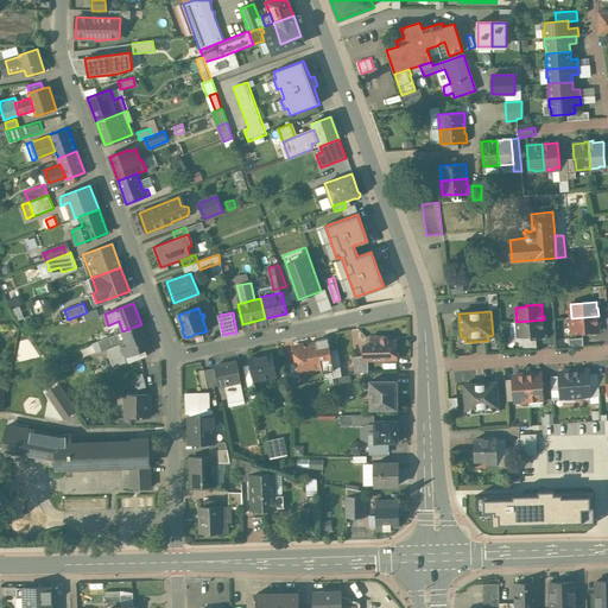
[(599,316),(571,318),(572,333),(582,331),(582,333),(599,333),(597,320),(599,320),(599,316)]
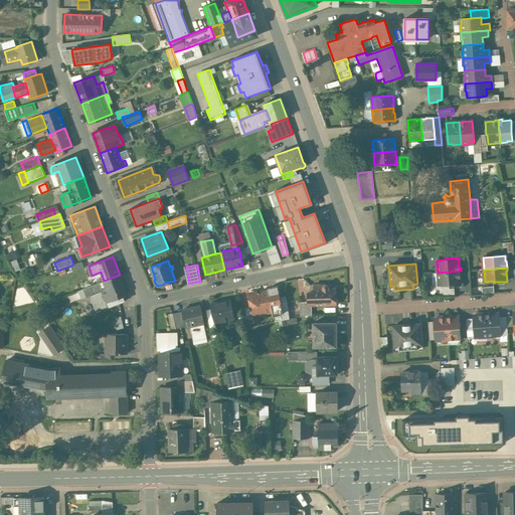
[(461,271),(438,273),(439,285),(447,285),(447,286),(461,285),(460,275),(461,275),(461,271)]
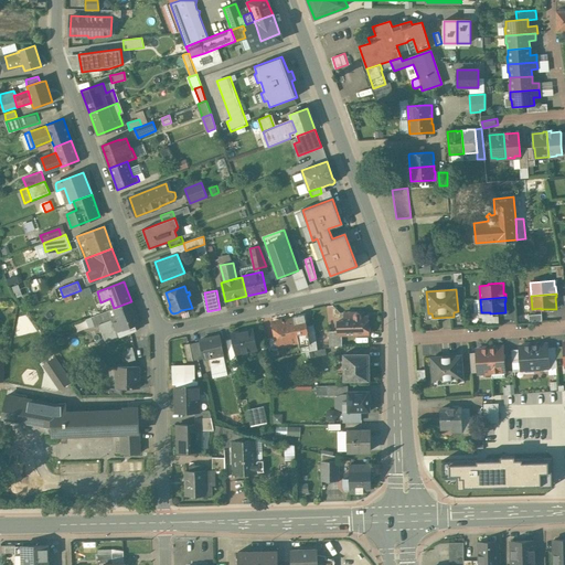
[(114,308),(114,309),(96,316),(99,324),(106,341),(134,331),(132,327),(139,323),(131,301),(114,308)]
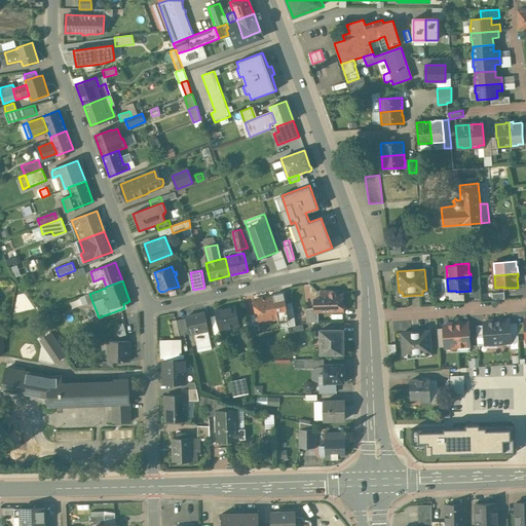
[(273,294),(274,297),(277,310),(279,322),(290,320),(285,291),(273,294)]
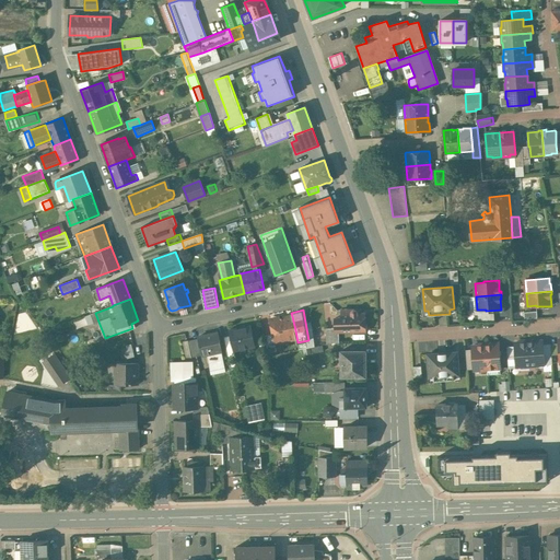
[(358,310),(340,310),(341,328),(341,333),(365,331),(365,330),(368,328),(368,324),(365,323),(365,313),(358,313),(358,310)]
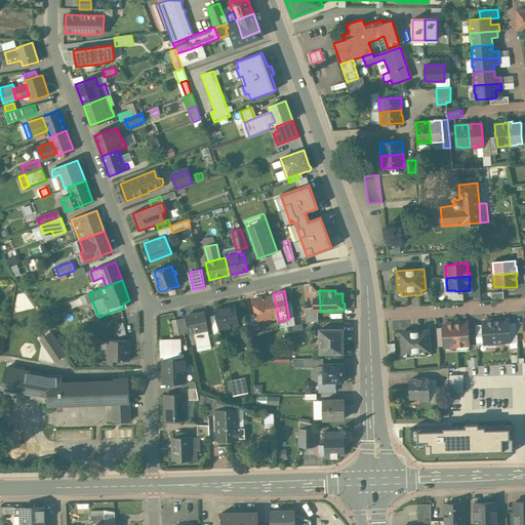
[(462,293),(447,295),(448,303),(463,301),(462,293)]
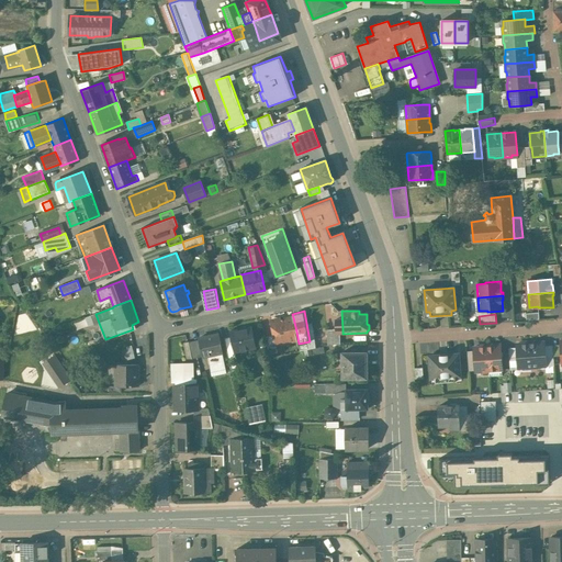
[(293,317),(270,322),(272,329),(273,329),(274,332),(272,333),(273,335),(276,345),(288,343),(287,336),(294,335),(296,332),(293,317)]
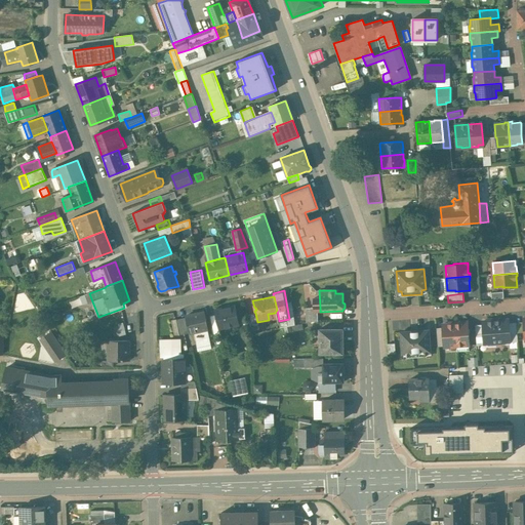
[(235,306),(215,309),(216,314),(219,327),(219,328),(239,324),(235,306)]
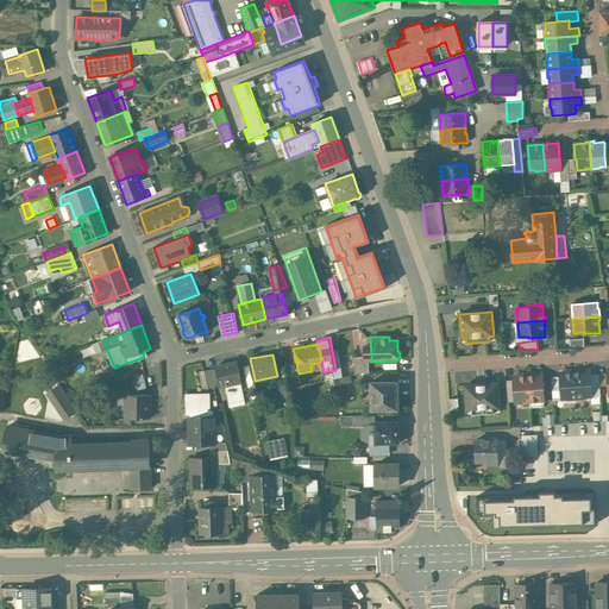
[(371,357),(353,357),(356,375),(364,372),(369,372),(368,362),(371,362),(371,357)]
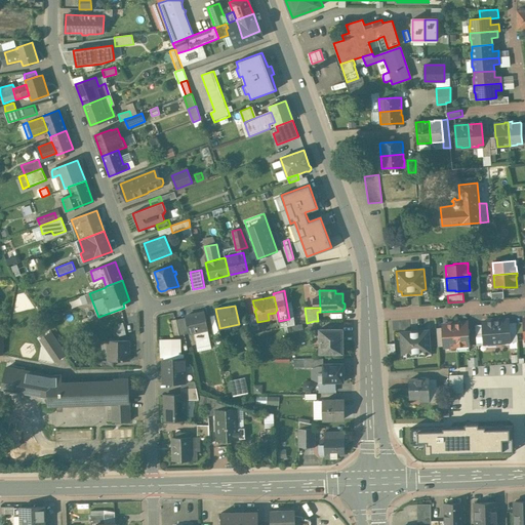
[(205,312),(186,315),(189,331),(190,332),(195,331),(197,345),(210,342),(205,312)]
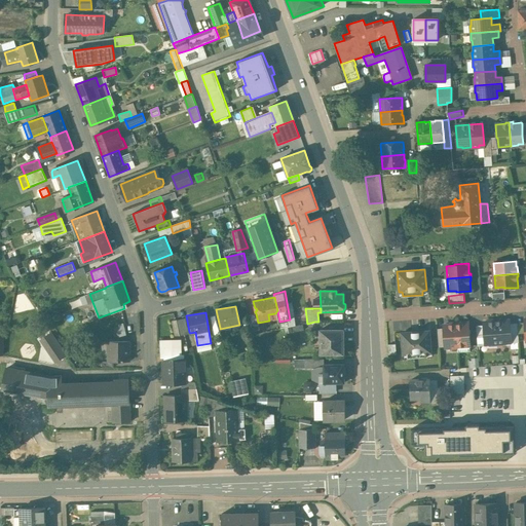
[(258,323),(256,313),(248,315),(252,332),(260,330),(258,323)]
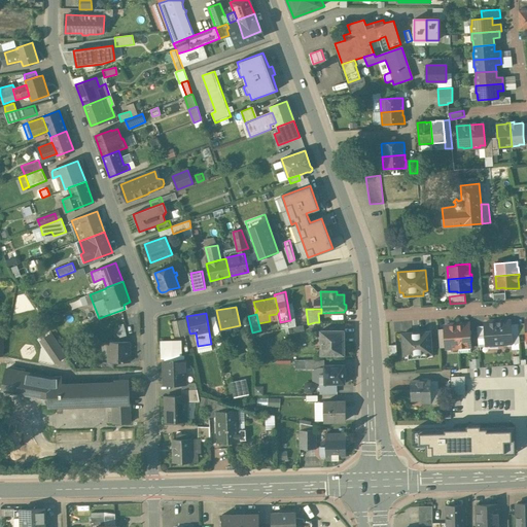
[(217,315),(210,317),(215,339),(222,338),(220,329),(220,328),(217,315)]
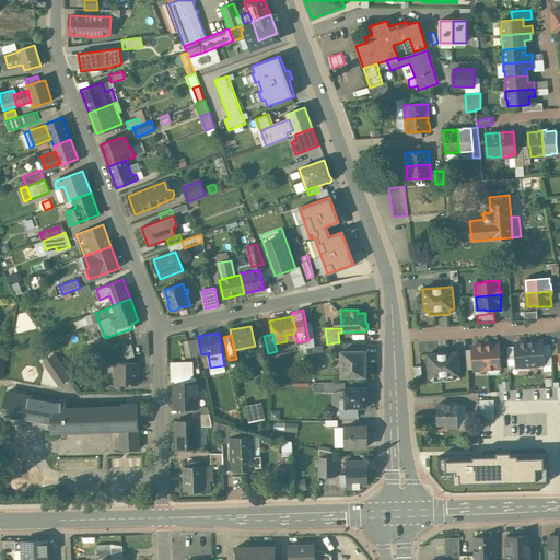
[(541,341),(532,341),(532,340),(524,341),(524,342),(514,343),(515,359),(516,365),(522,365),(522,366),(537,365),(537,364),(544,364),(541,341)]
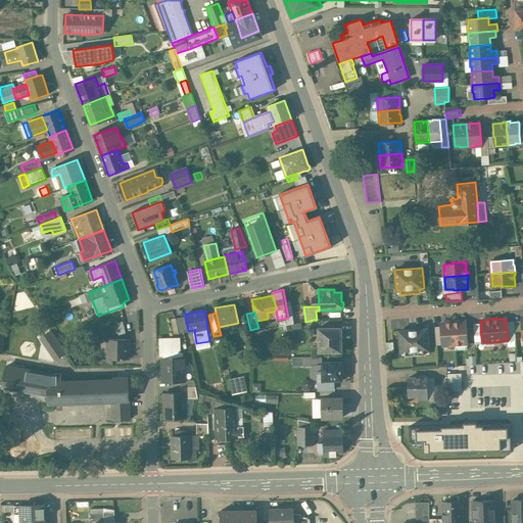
[(449,323),(440,323),(441,327),(442,344),(447,344),(447,345),(455,344),(453,321),(449,322),(449,323)]
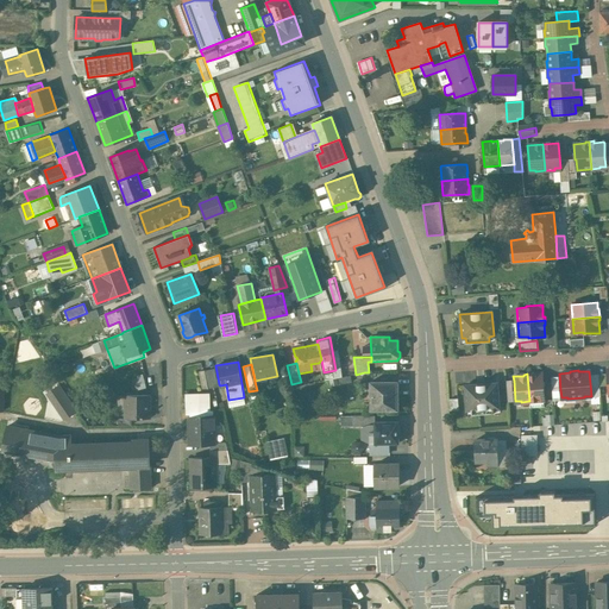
[(537,374),(527,374),(529,401),(544,400),(542,375),(537,375),(537,374)]
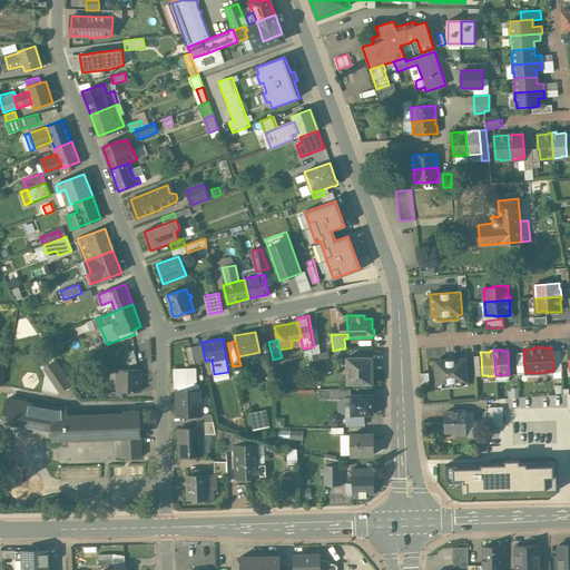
[(523,352),(516,353),(517,365),(524,365),(523,352)]
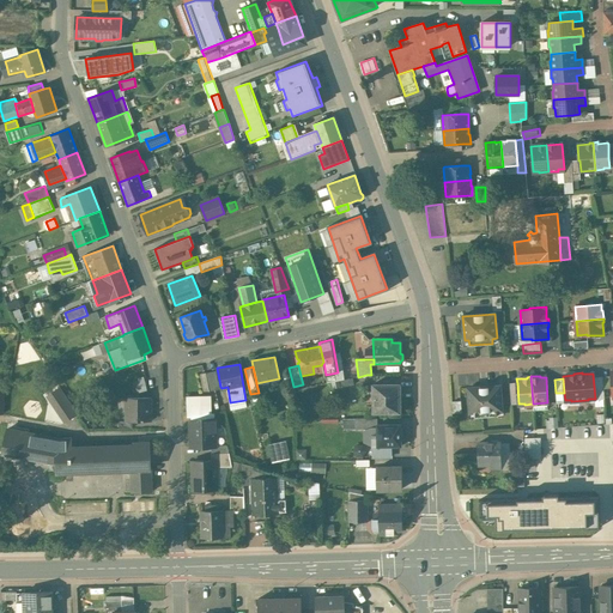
[(400,384),(374,384),(374,412),(400,412),(400,384)]
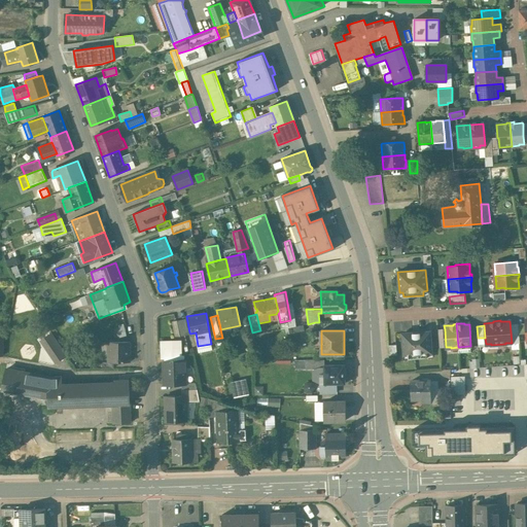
[(429,331),(402,334),(403,354),(408,354),(408,358),(427,357),(427,353),(431,352),(429,331)]
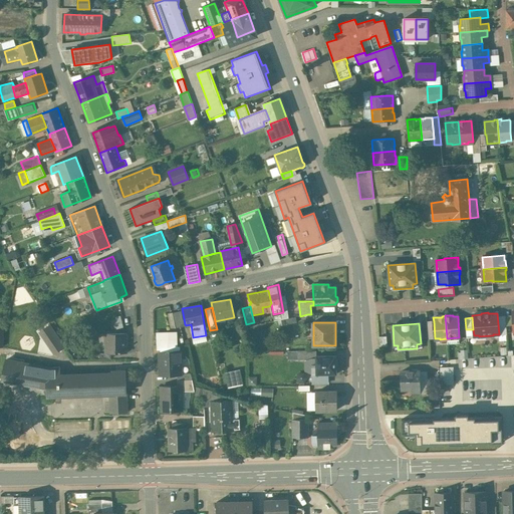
[(65,347),(50,324),(39,332),(54,354),(65,347)]
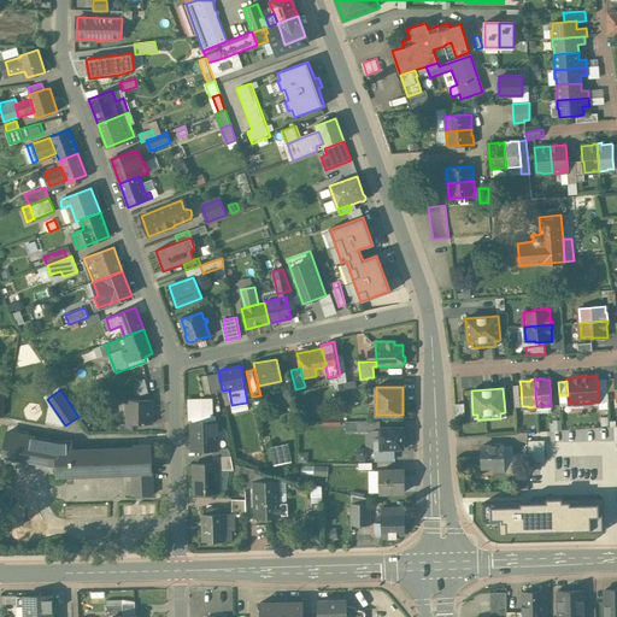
[(195,419),(195,424),(203,424),(203,422),(216,422),(216,417),(212,417),(212,399),(189,400),(189,419),(195,419)]
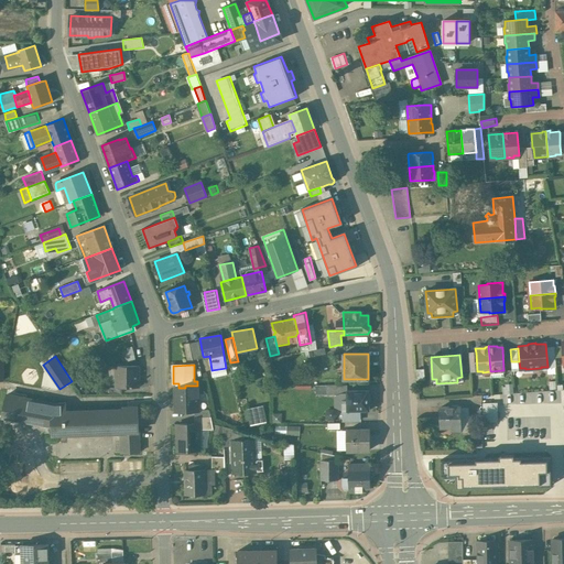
[(139,366),(118,366),(118,379),(116,379),(116,387),(121,387),(139,387),(139,366)]
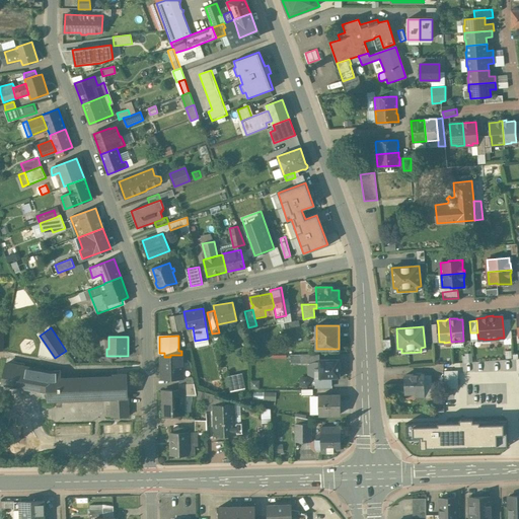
[(192,340),(184,341),(186,349),(193,348),(192,340)]
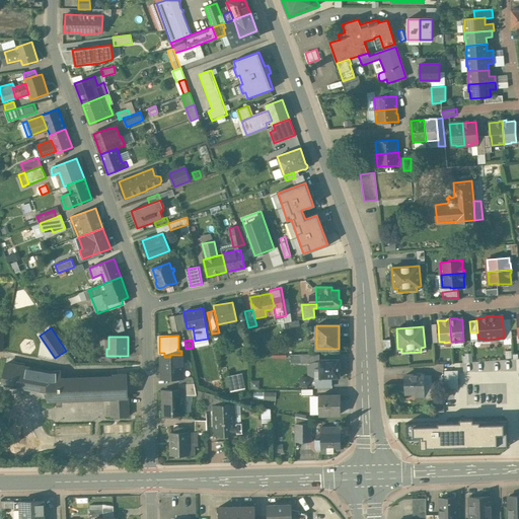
[(292,355),(293,363),(309,362),(309,354),(292,355)]
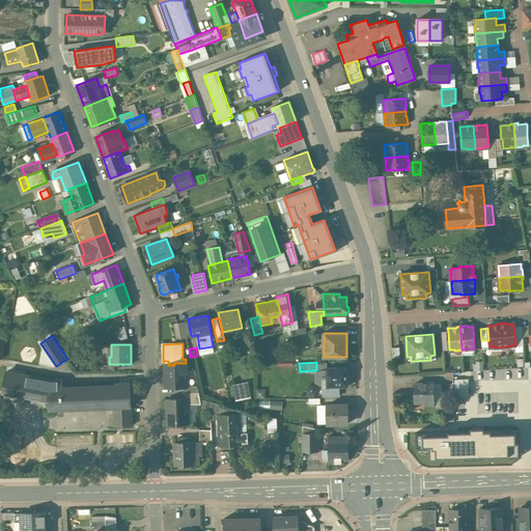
[(186,363),(174,363),(174,365),(168,365),(165,365),(166,387),(182,387),(187,386),(186,363)]
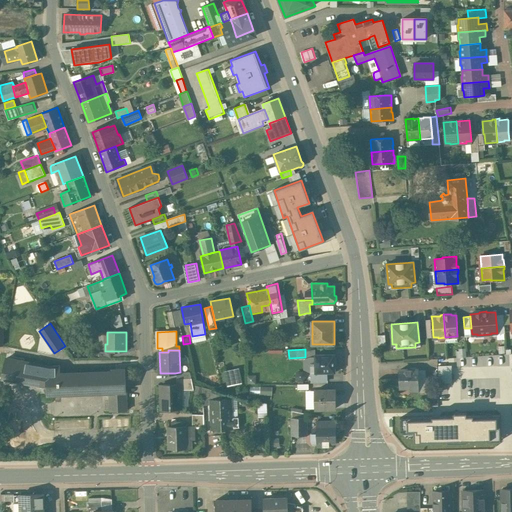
[(334,354),(315,355),(315,363),(311,364),(311,372),(335,372),(334,354)]
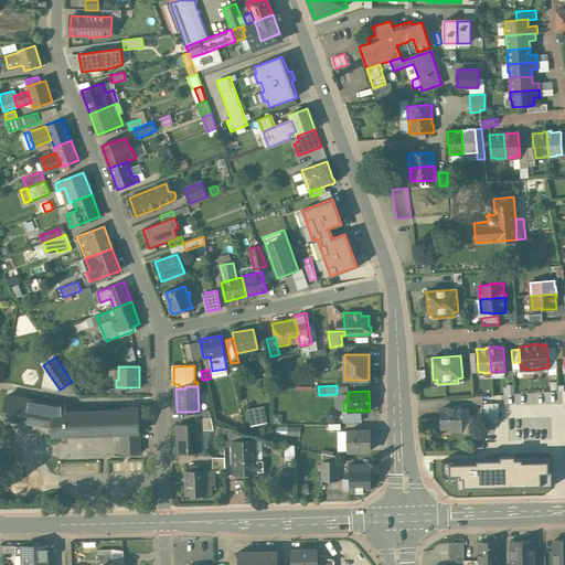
[(124,408),(124,411),(66,412),(65,404),(57,405),(8,395),(3,417),(53,428),(53,436),(67,436),(67,434),(121,433),(123,454),(139,454),(138,433),(140,433),(139,408),(124,408)]
